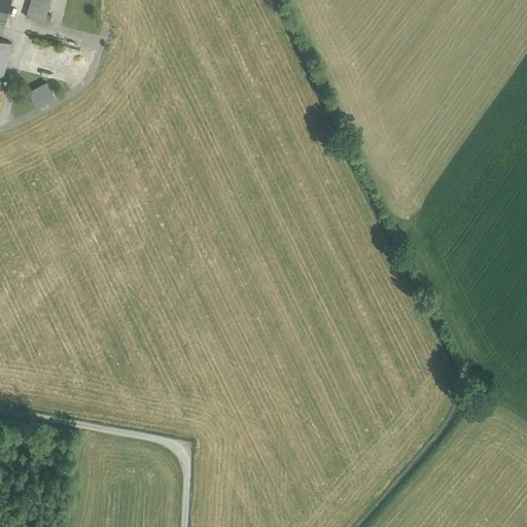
[(0,0),(0,19),(1,20),(6,21),(11,0),(0,0)]
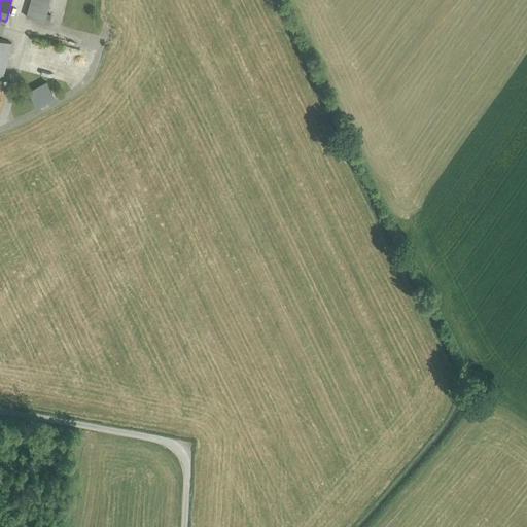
[(31,0),(27,16),(44,22),(46,13),(49,0),(31,0)]
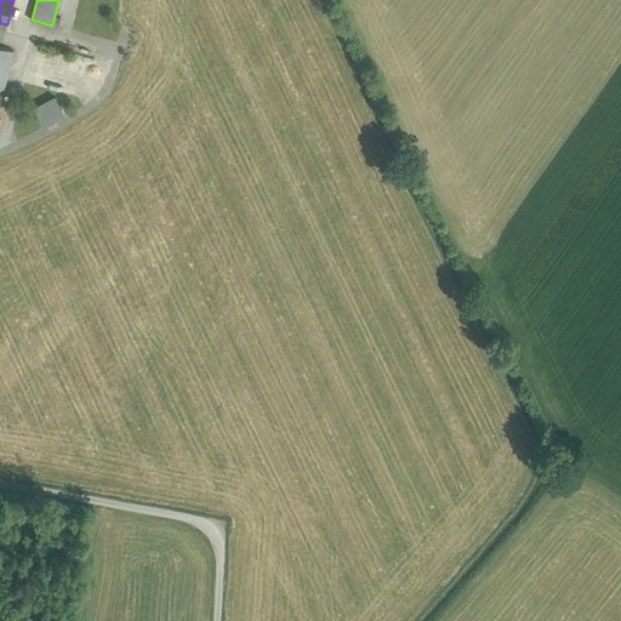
[(97,24),(70,18),(67,30),(93,35),(97,24)]
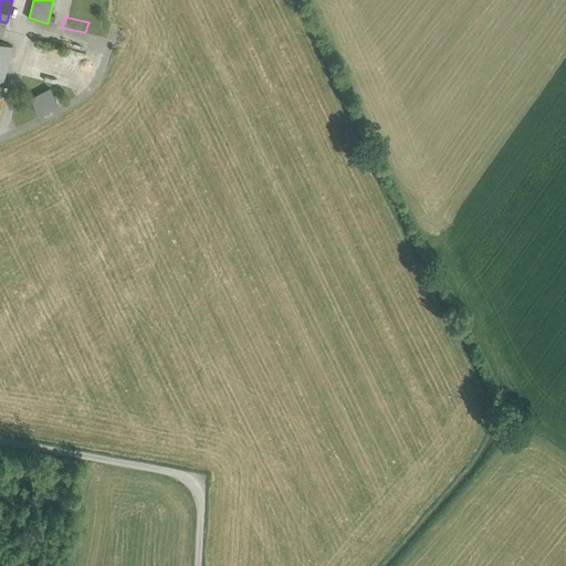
[(0,42),(0,94),(12,46),(0,42)]
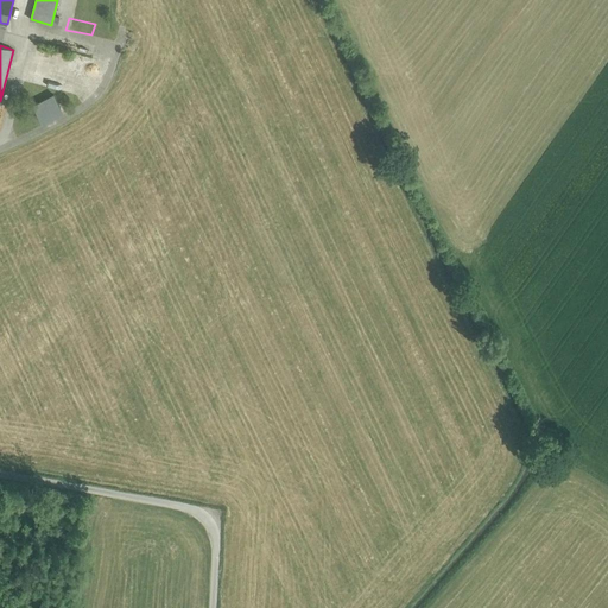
[(55,95),(33,106),(40,119),(61,108),(55,95)]
